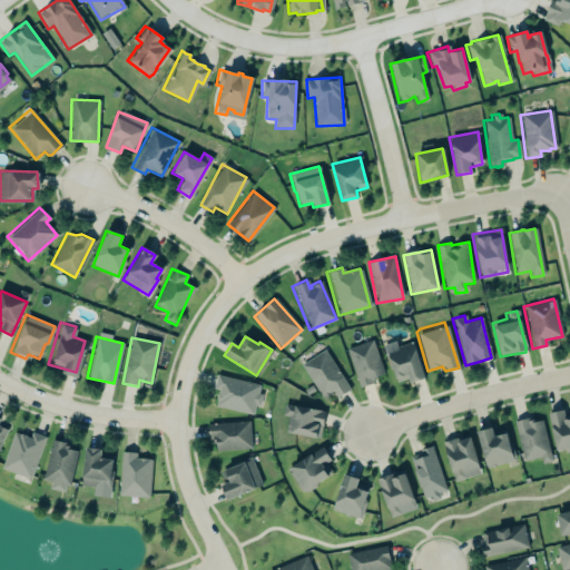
[(345,349),(357,387),(373,383),(382,373),(372,340),(345,349)]
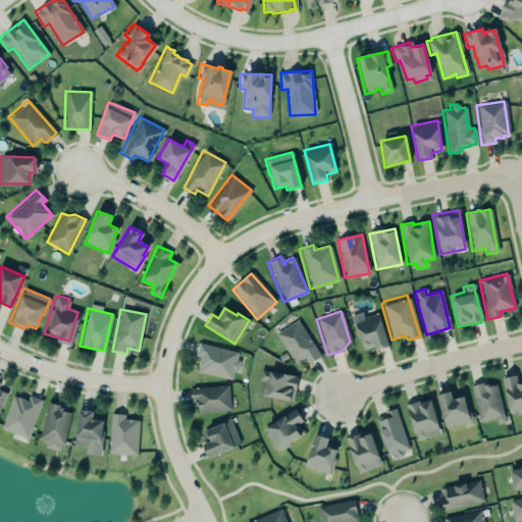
[(348,315),(356,341),(362,350),(372,347),(374,353),(388,349),(376,312),(363,316),(361,311),(348,315)]
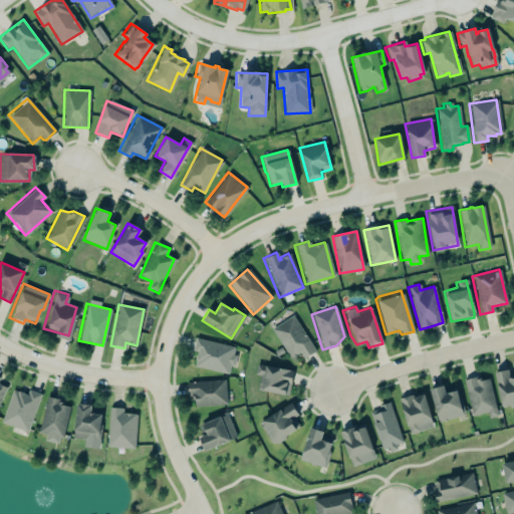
[(269,327),(289,357),(297,352),(303,359),(314,350),(290,314),(269,327)]
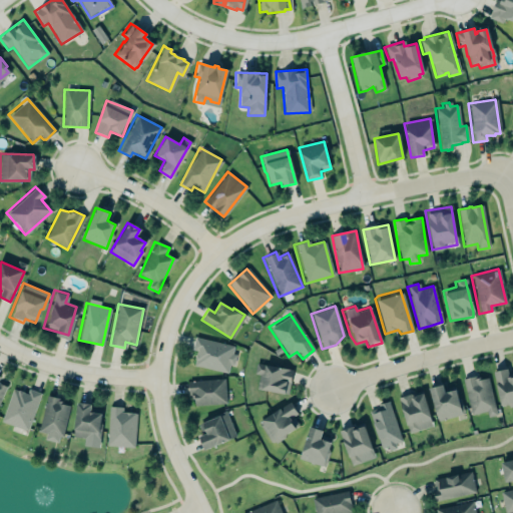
[(193,337),(233,345),(231,354),(234,355),(232,365),(228,365),(226,374),(192,366),(194,360),(193,359),(194,354),(195,354),(196,351),(190,350),(193,337)]
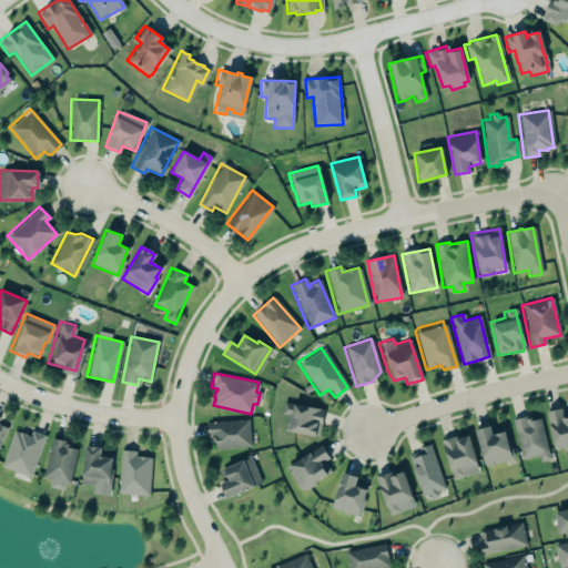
[(282,402),(322,409),(317,436),(314,436),(283,430),(285,415),(281,414),(282,402)]
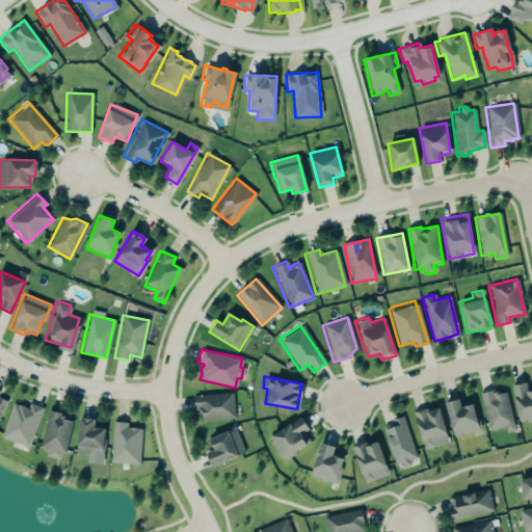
[(510,387),(519,421),(526,419),(527,422),(531,421),(531,389),(528,390),(525,382),(510,387)]
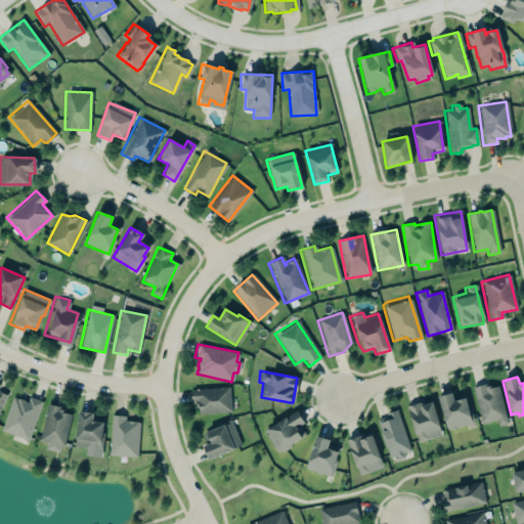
[(472,388),(484,385),(487,386),(490,387),(497,386),(503,410),(507,423),(497,425),(495,421),(480,424),(472,388)]
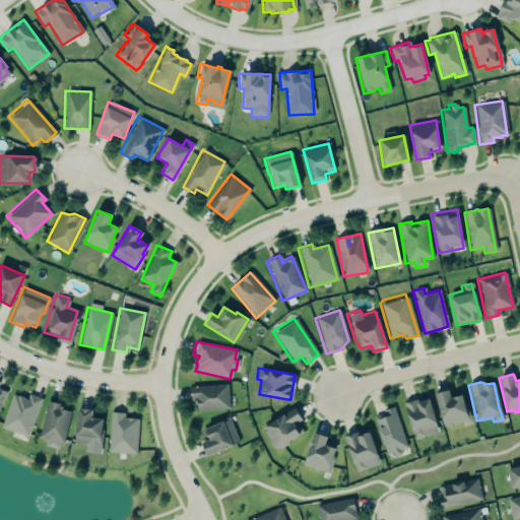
[(190,386),(226,383),(229,408),(196,411),(195,404),(193,404),(193,399),(190,399),(190,386)]
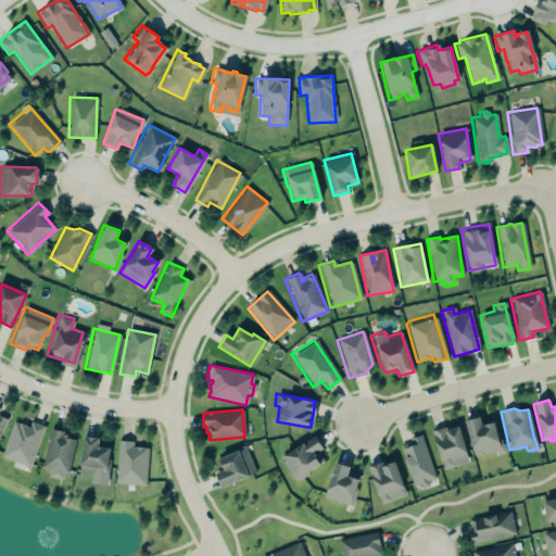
[(464,421),(478,417),(480,425),(491,421),(494,432),(497,432),(498,440),(502,450),(472,457),(464,421)]
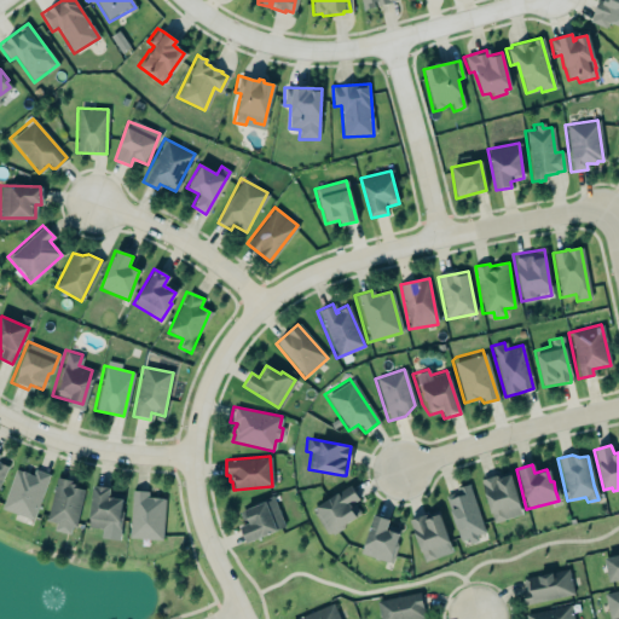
[(50,475),(34,469),(32,475),(15,469),(1,509),(34,521),(50,475)]
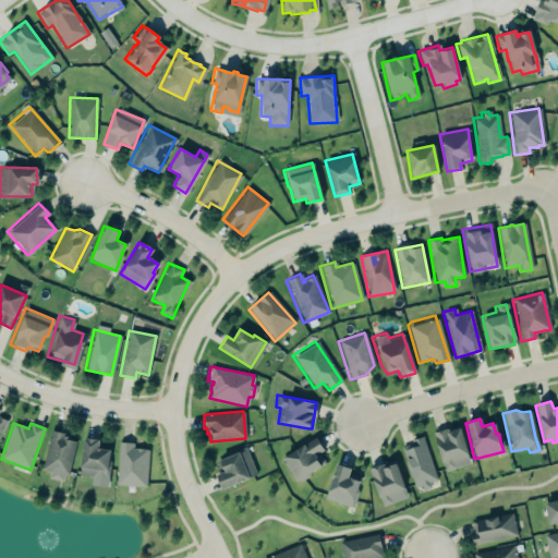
[(471,464),(459,426),(433,434),(445,472),(471,464)]
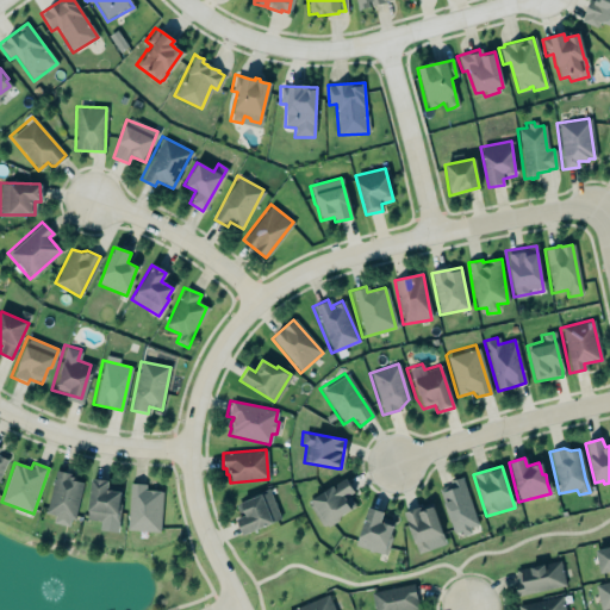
[(53,468),(41,512),(53,515),(50,523),(67,528),(69,520),(74,517),(80,480),(73,479),(69,472),(53,468)]
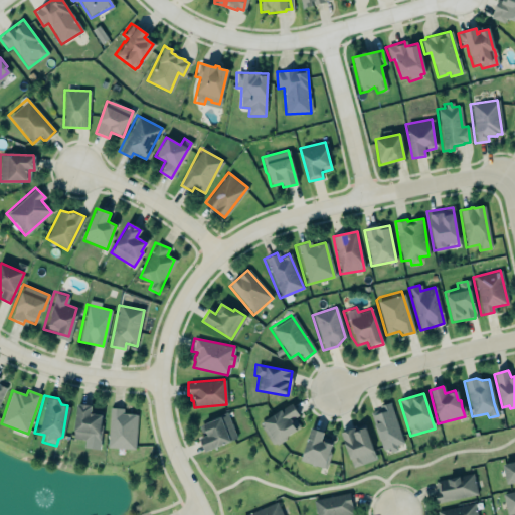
[(74,400),(71,440),(99,442),(101,411),(92,410),(93,401),(74,400)]
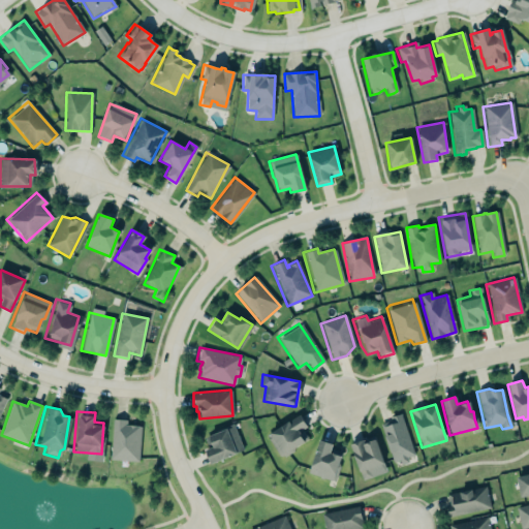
[(399,413),(413,455),(405,458),(407,462),(399,465),(397,460),(392,463),(379,424),(392,419),(391,416),(399,413)]
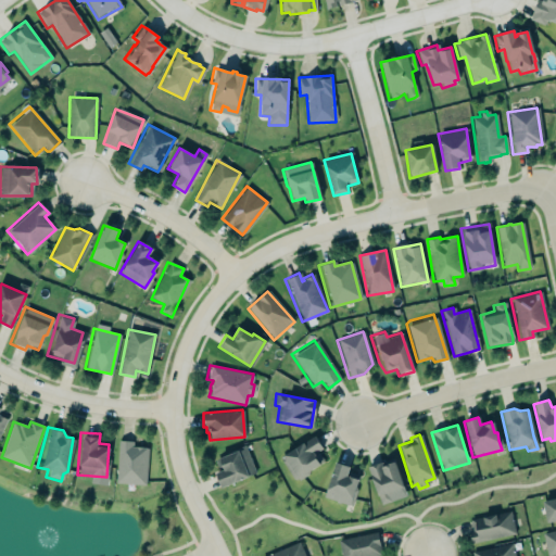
[(325,465),(318,453),(323,451),(316,438),(280,456),(293,481),(325,465)]
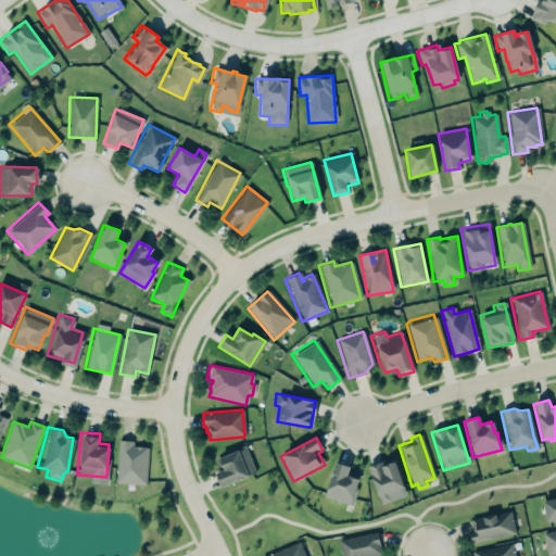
[(116,484),(147,485),(148,449),(133,447),(133,441),(117,441),(116,484)]
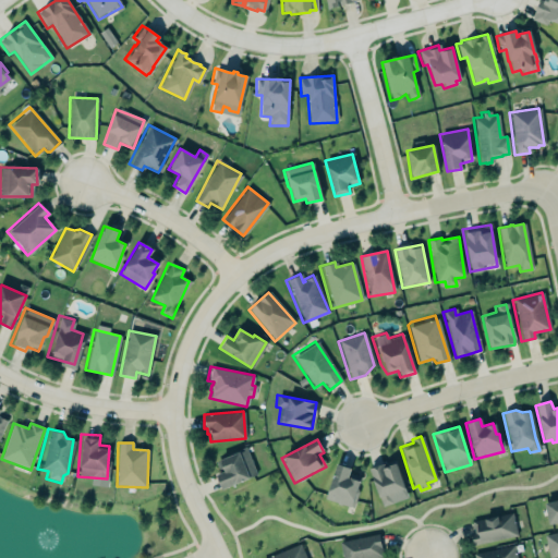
[(216,462),(220,473),(216,475),(222,489),(257,475),(245,449),(216,462)]
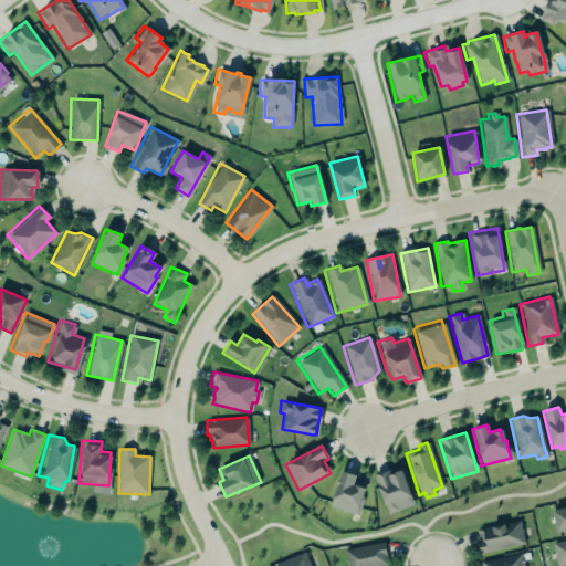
[(341,470),(355,475),(353,480),(365,484),(360,495),(363,499),(357,515),(328,505),(341,470)]
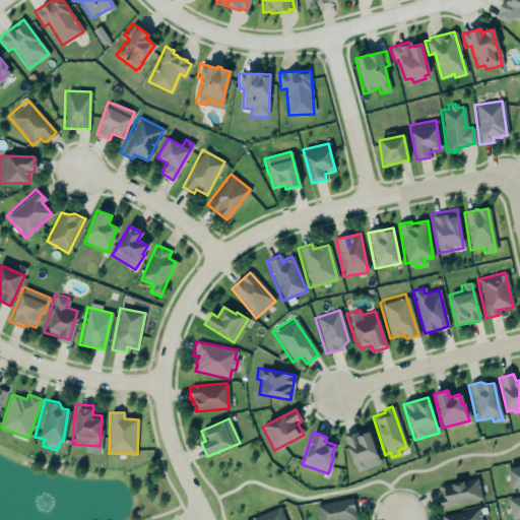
[(342,437),(356,432),(358,436),(367,433),(376,456),(377,458),(363,463),(365,468),(355,471),(342,437)]
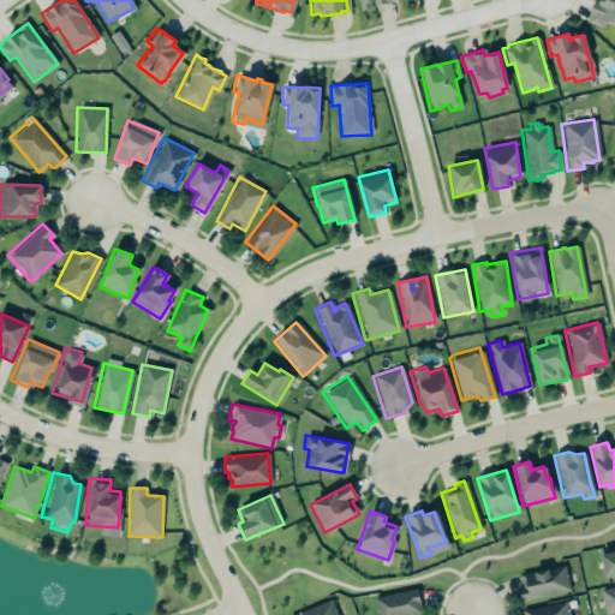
[(603,578),(614,575),(614,551),(598,555),(603,578)]
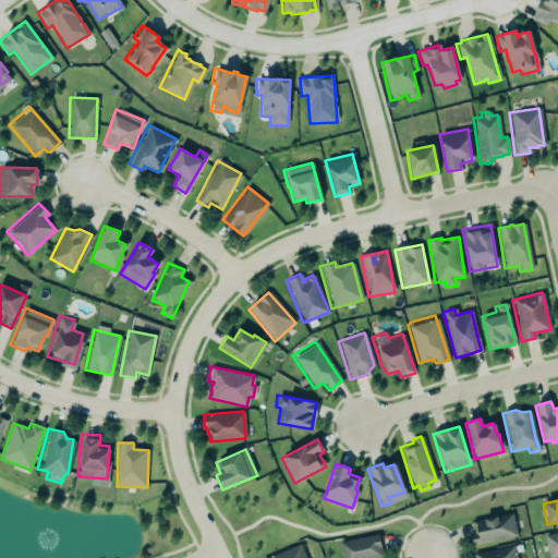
[(474,545),(517,536),(512,513),(469,522),(474,545)]
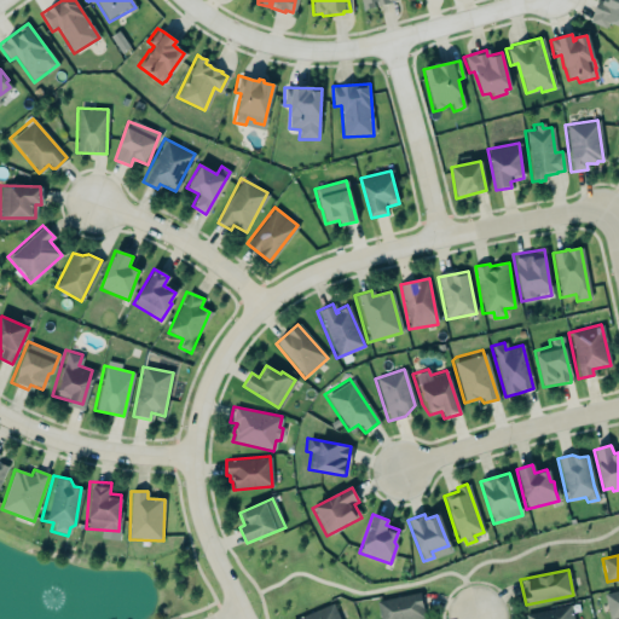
[(614,618),(618,618),(618,590),(603,595),(608,618),(614,618)]
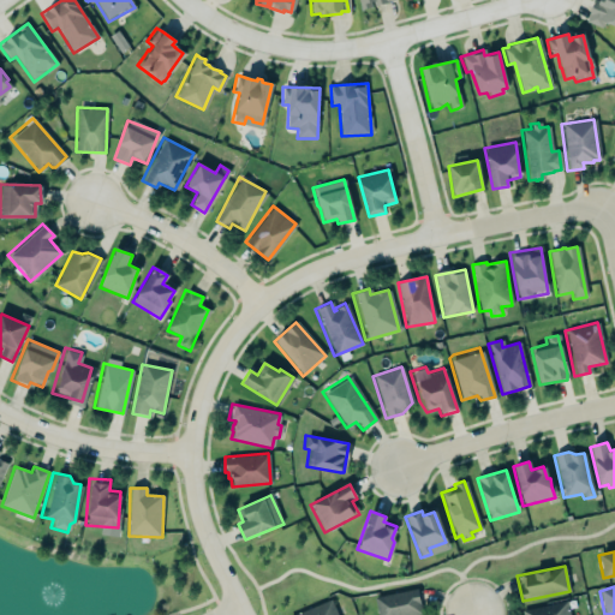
[(416,587),(372,597),(376,614),(415,614),(421,614),(416,587)]
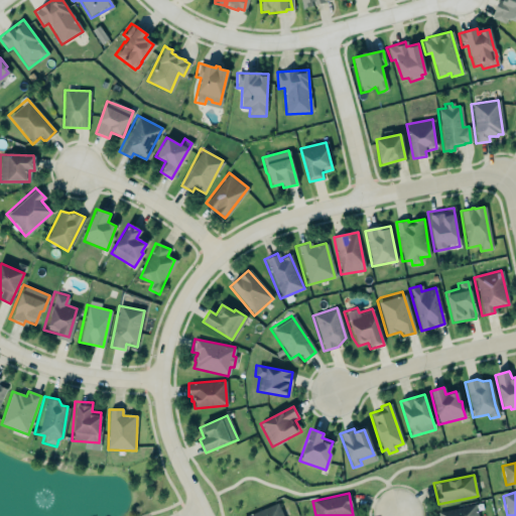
[(245,515),(276,502),(282,515),(245,515)]
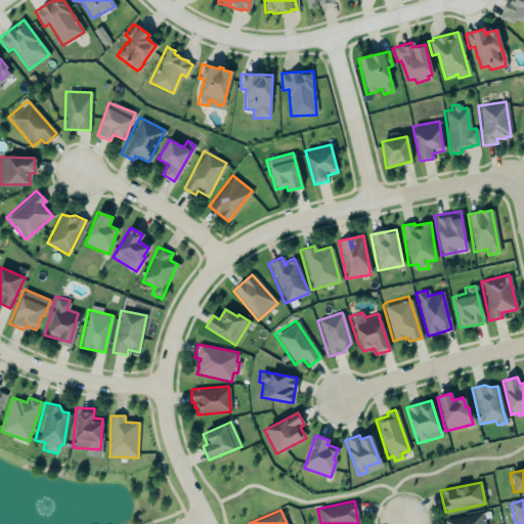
[(445,523),(485,523),(483,513),(445,521),(445,523)]
